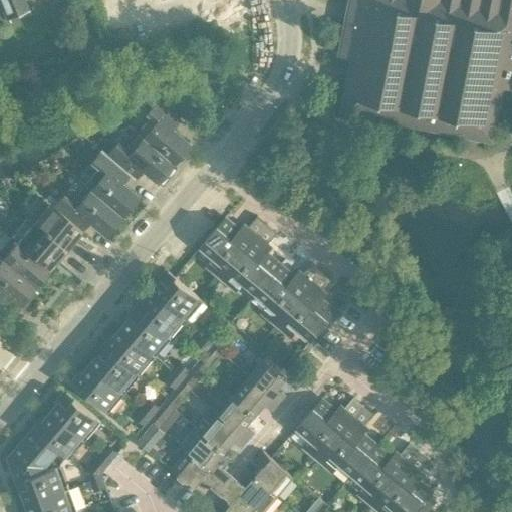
[(0,11),(4,21),(26,12),(22,2),(25,0),(0,0),(0,11)]
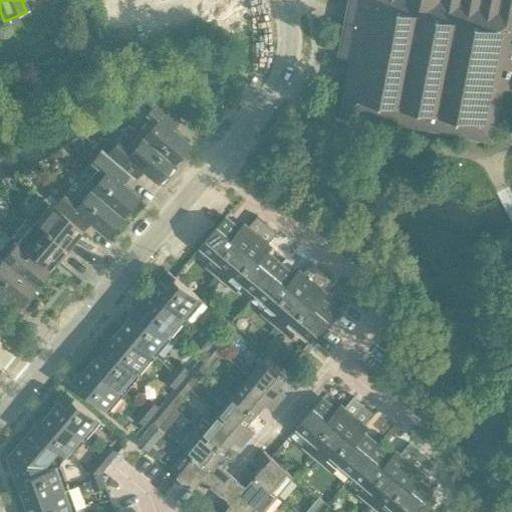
[(511,0),(347,0),(337,57),(349,60),(339,112),(490,143),(501,90),(511,91),(511,0)]
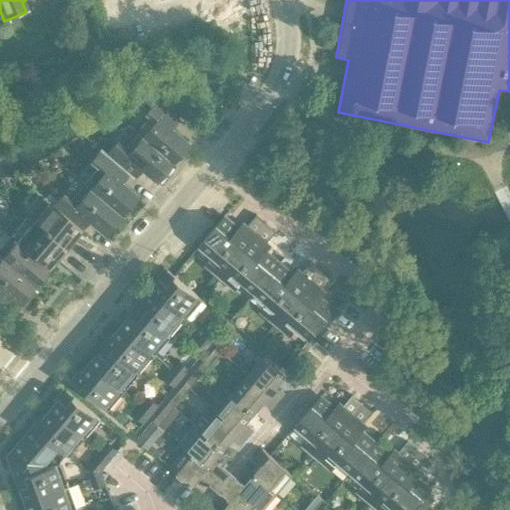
[(143,116),(147,119),(134,134),(169,163),(185,144),(166,128),(174,119),(154,103),(143,116)]
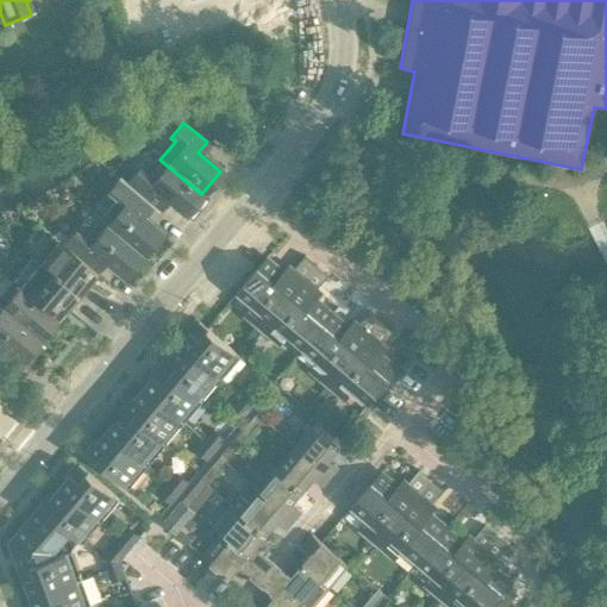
[(145,177),(137,170),(124,186),(151,208),(157,214),(167,204),(182,217),(201,194),(160,160),(145,177)]
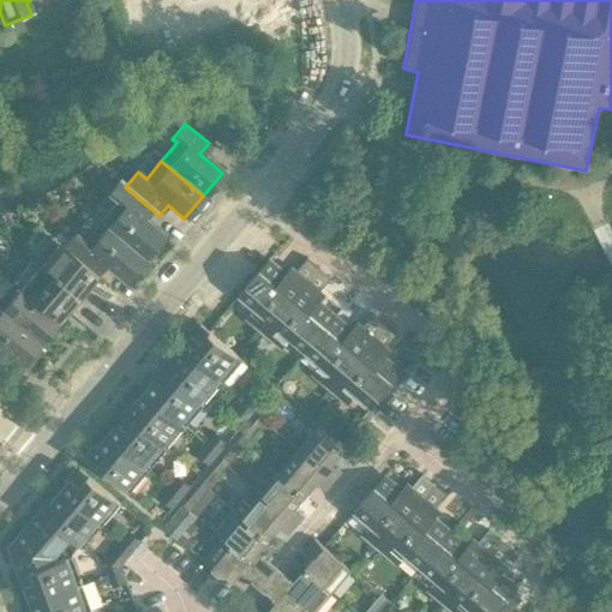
[(102,178),(114,189),(119,183),(107,172),(102,178)]
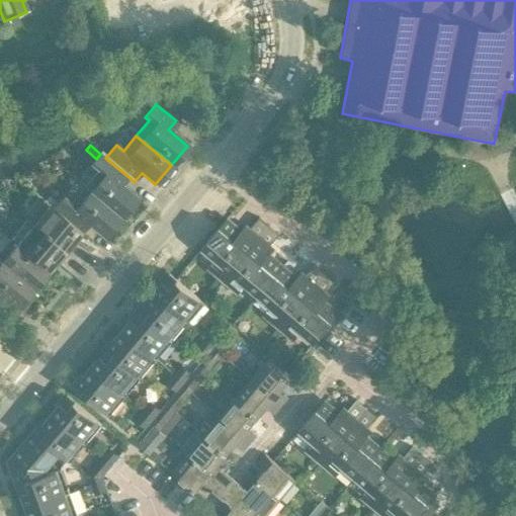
[(89,167),(97,173),(84,188),(119,218),(135,199),(120,186),(129,177),(105,158),(100,154),(96,159),(89,167)]
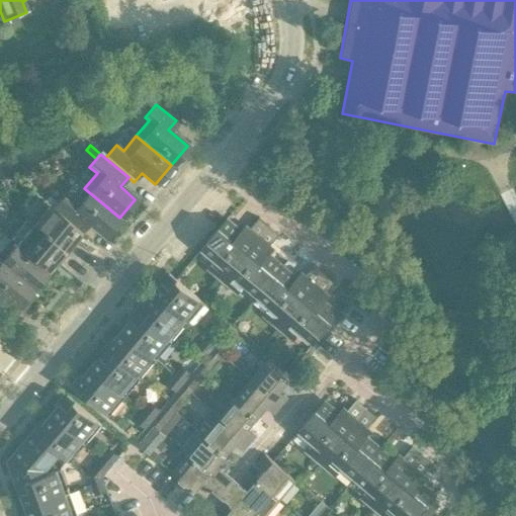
[(87,224),(102,237),(119,218),(84,188),(70,205),(63,199),(53,210),(79,234),(87,224)]
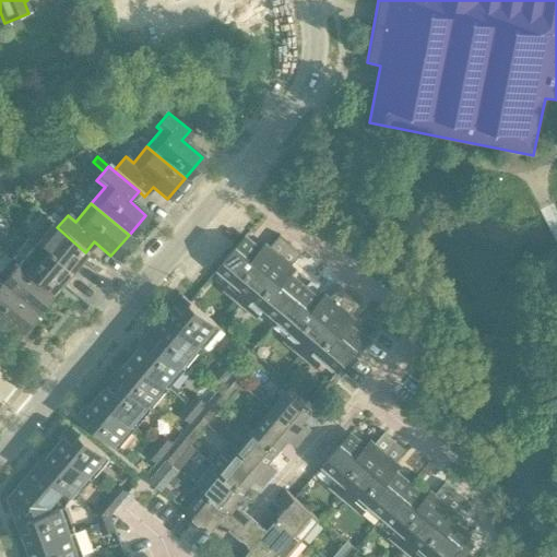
[(44,217),(26,237),(69,272),(85,252),(57,227),(44,217)]
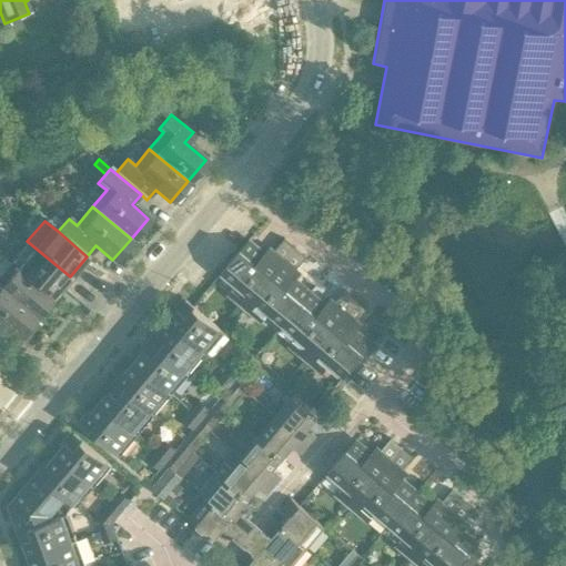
[(27,241),(14,256),(8,251),(3,256),(56,301),(57,300),(53,296),(70,276),(27,241)]
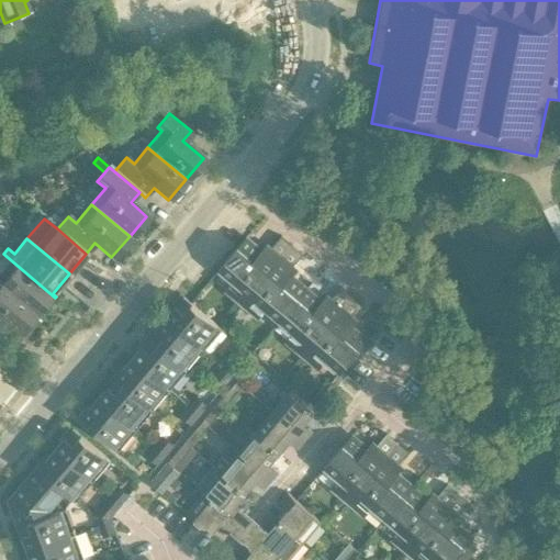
[(225,292),(242,305),(290,247),(279,238),(269,250),(266,247),(258,256),(243,242),(217,272),(232,284),(225,292)]
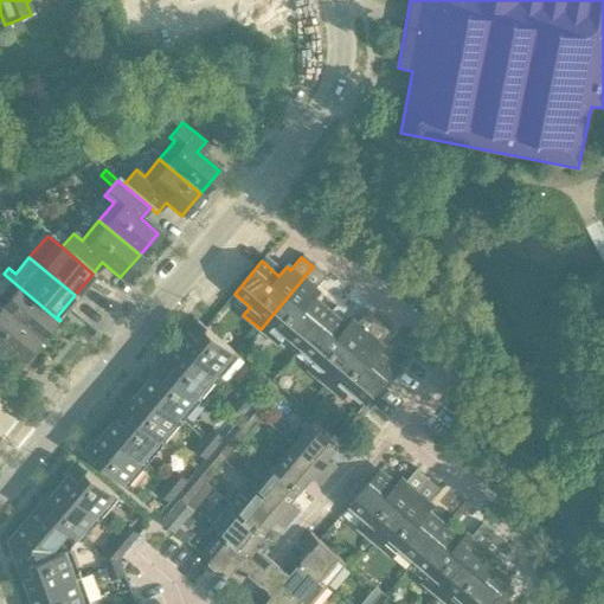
[(284,336),(300,348),(327,316),(312,303),(320,293),(315,289),(325,276),(313,267),(261,329),(278,345),(284,336)]
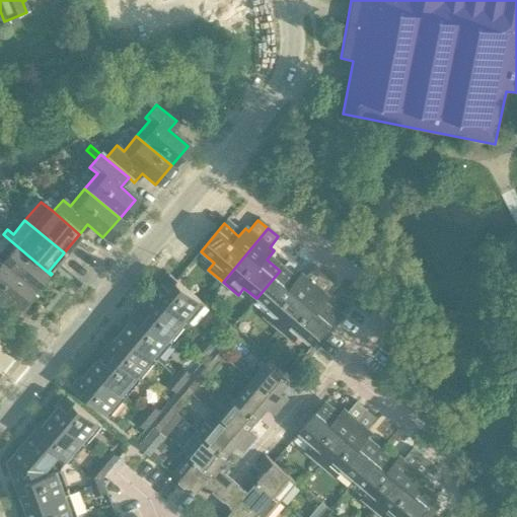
[(1,237),(7,242),(0,250),(0,264),(31,290),(43,278),(46,280),(51,275),(3,234),(1,237)]
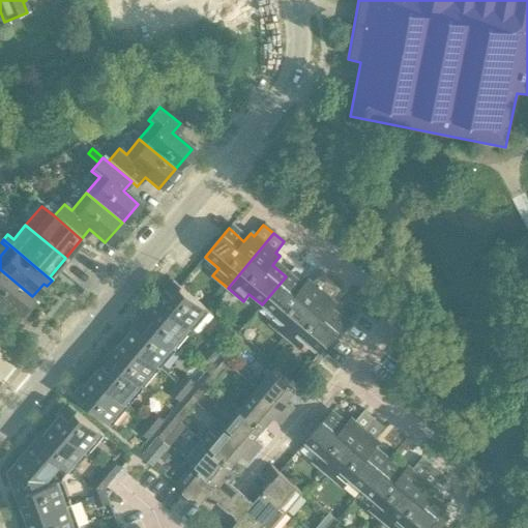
[(21,318),(17,315),(32,296),(0,269),(0,318),(12,328),(21,318)]
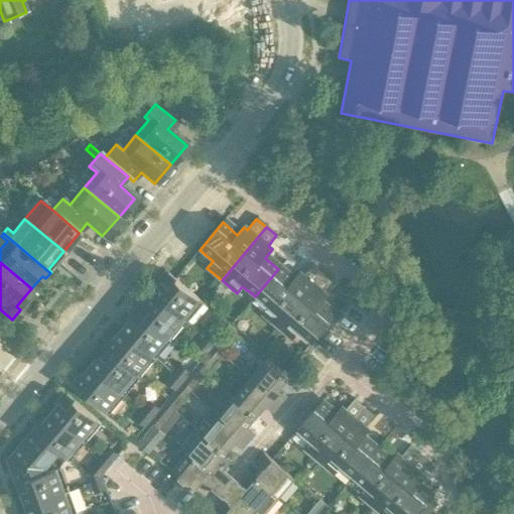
[(262,314),(277,327),(322,274),(312,266),(302,277),(299,274),(293,281),(278,269),(255,296),(268,307),(262,314)]
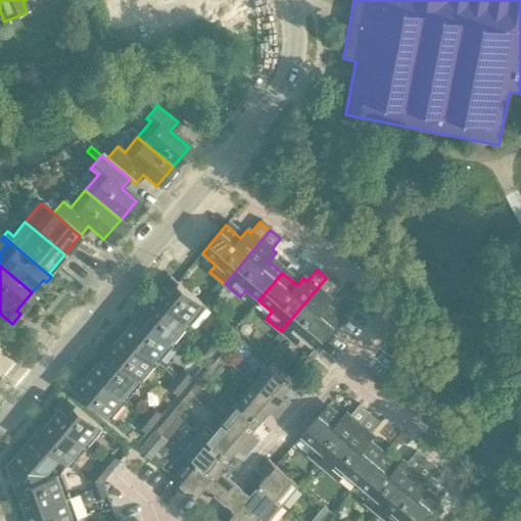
[(326,278),(281,331),(296,344),(301,337),(316,348),(339,320),(325,309),(332,300),(328,297),(337,287),(326,278)]
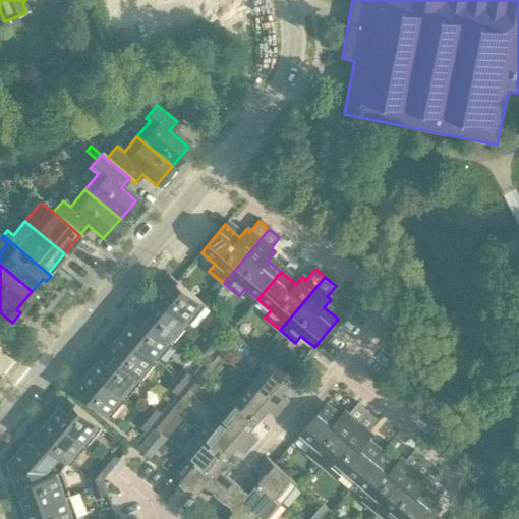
[(191,330),(208,310),(169,278),(153,297),(191,330)]
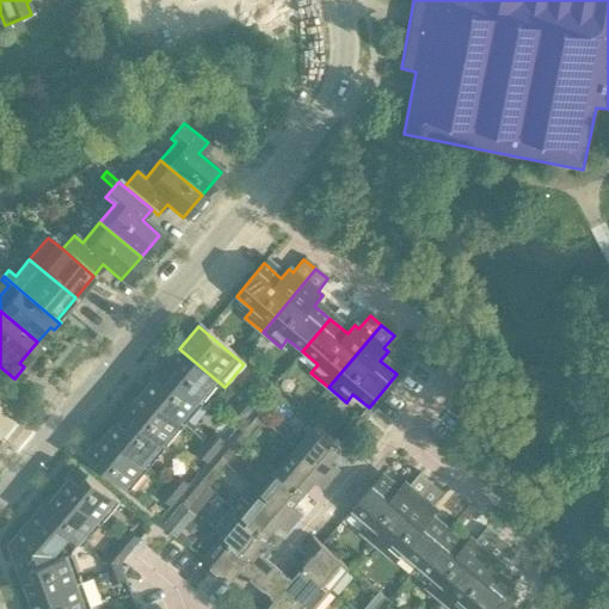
[(225,387),(179,349),(161,370),(202,405),(220,383),(225,387)]
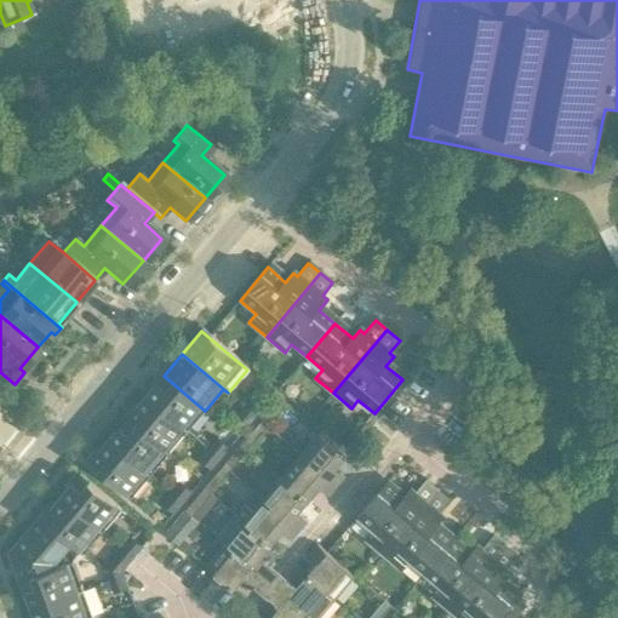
[(186,433),(205,411),(164,376),(144,398),(186,433)]
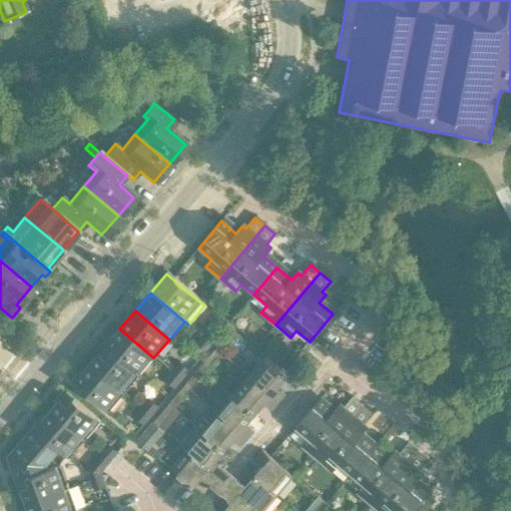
[(219,335),(209,326),(201,336),(211,344),(219,335)]
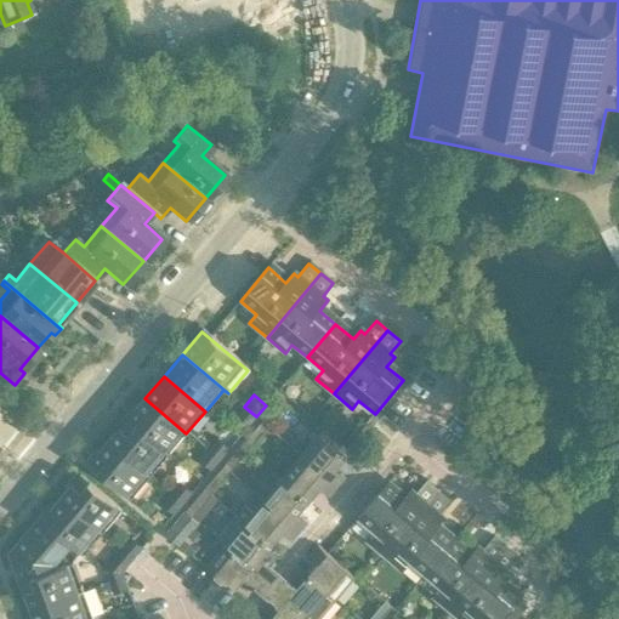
[(168,455),(186,433),(145,398),(126,421),(168,455)]
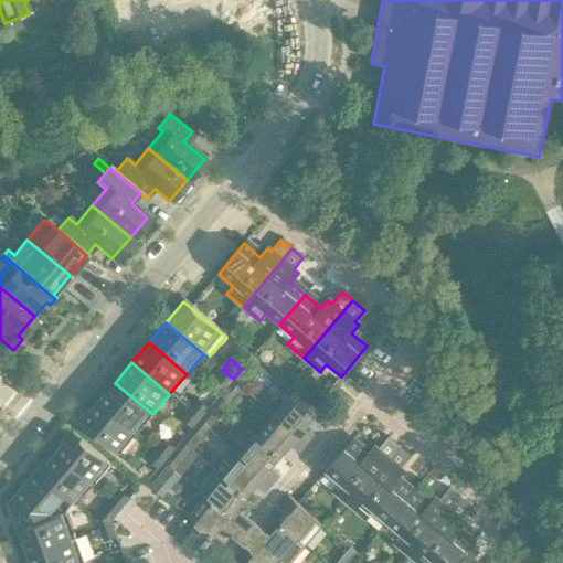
[(259,370),(253,364),(235,385),(242,391),(259,370)]
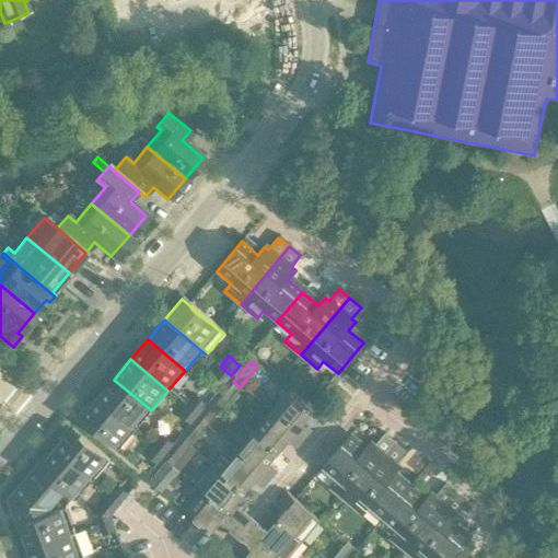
[(220,367),(212,376),(223,385),(231,375),(220,367)]
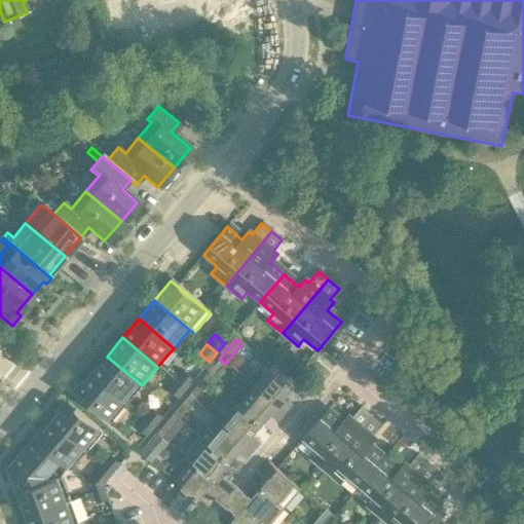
[(107,357),(90,375),(125,405),(142,385),(107,357)]
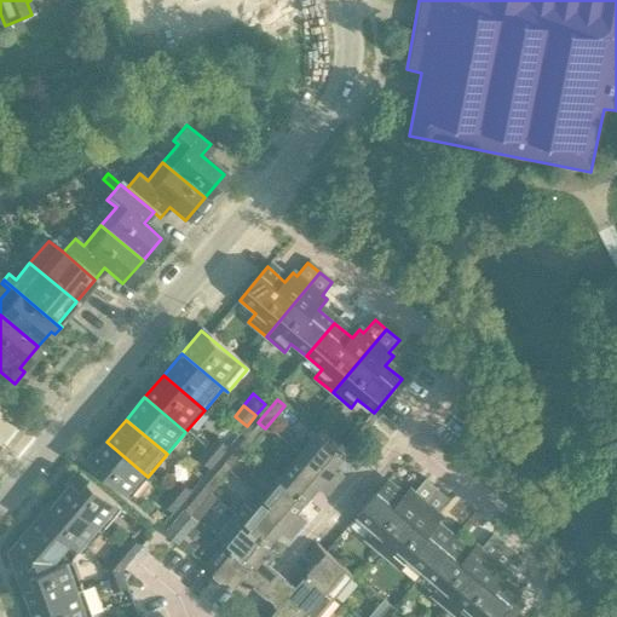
[(247,450),(265,428),(258,422),(240,445),(247,450)]
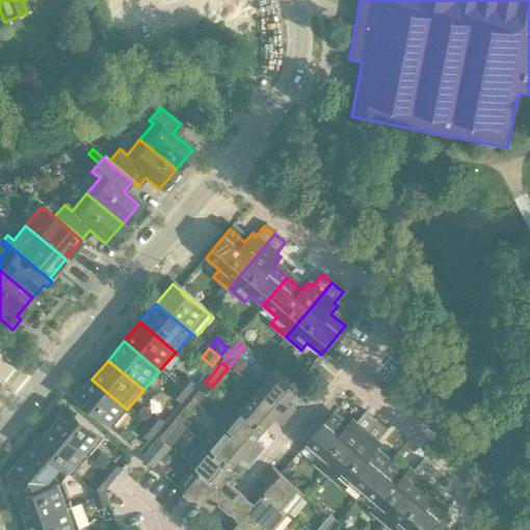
[(272,372),(256,392),(287,418),(294,409),(286,403),(295,392),(292,389),(272,372)]
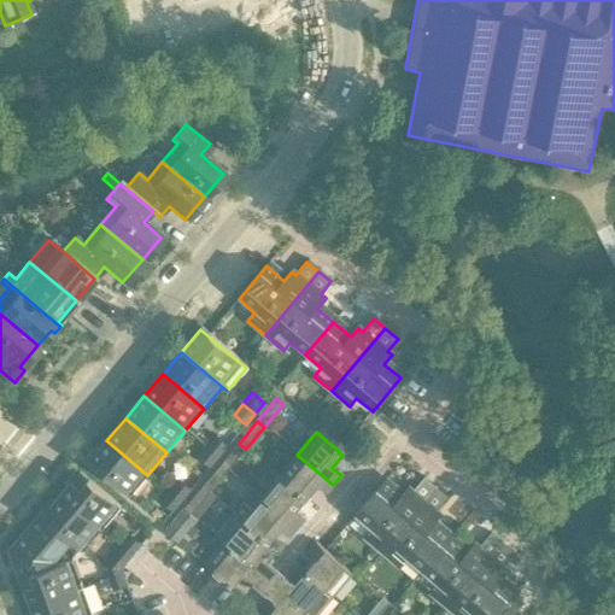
[(227,447),(215,437),(205,447),(218,458),(227,447)]
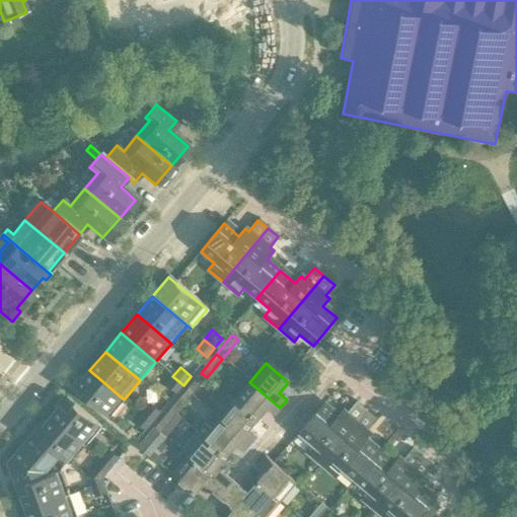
[(89,370),(73,389),(108,418),(124,399),(89,370)]
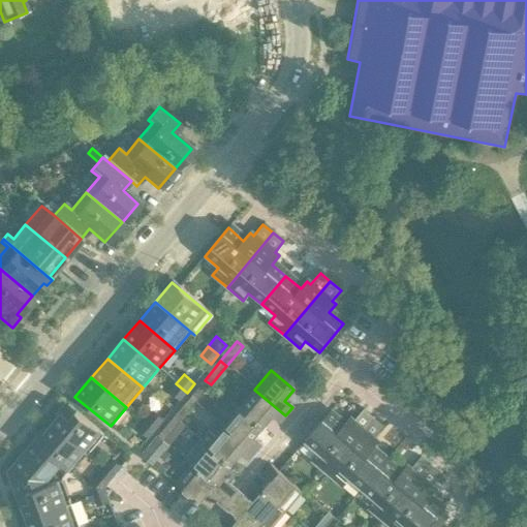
[(194,404),(211,384),(205,380),(189,399),(194,404)]
